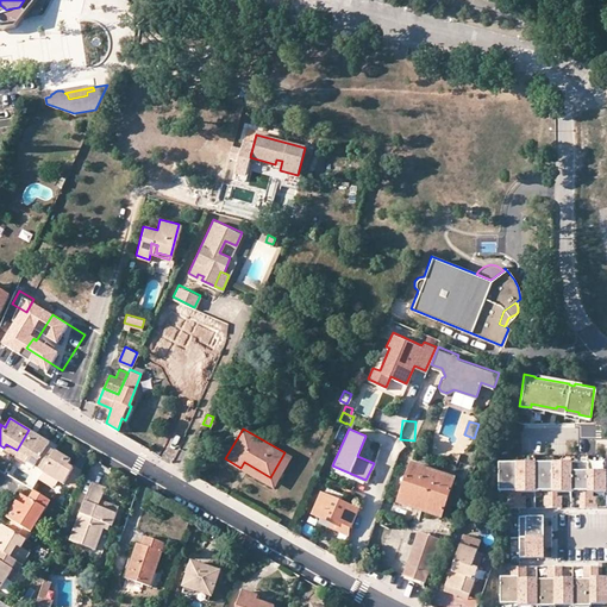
[(49,442),(29,430),(17,450),(27,457),(25,461),(41,470),(52,451),(45,446),(49,442)]
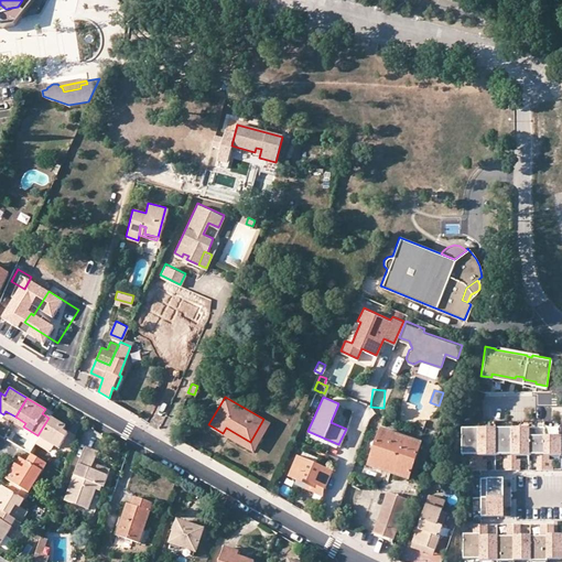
[(13,420),(15,417),(6,411),(3,414),(13,420)]
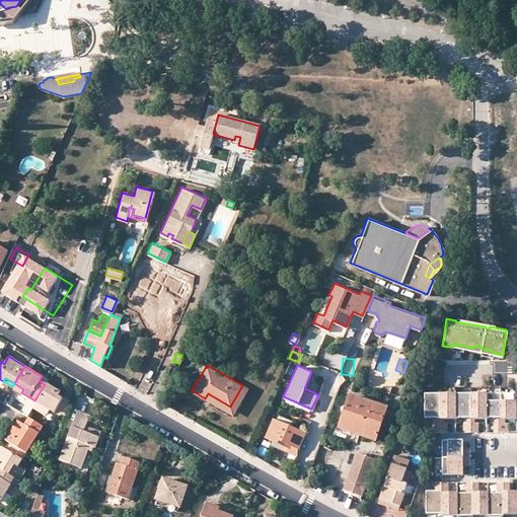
[(46,382),(45,384),(34,400),(53,412),(55,409),(64,415),(69,400),(63,396),(61,398),(56,395),(59,390),(46,382)]
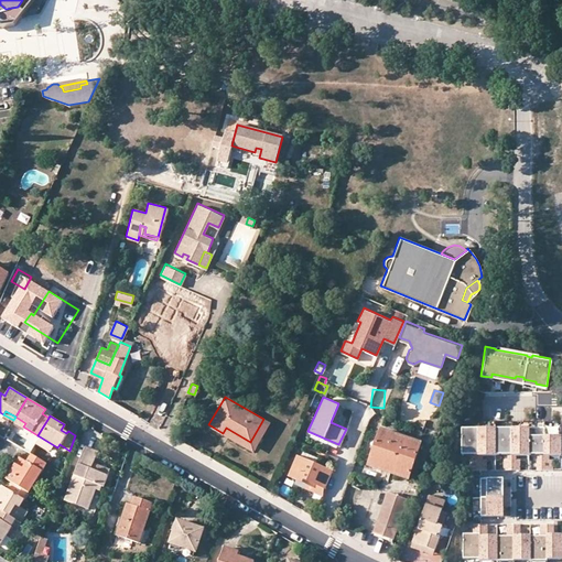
[(13,420),(23,427),(25,423),(15,417),(13,420)]
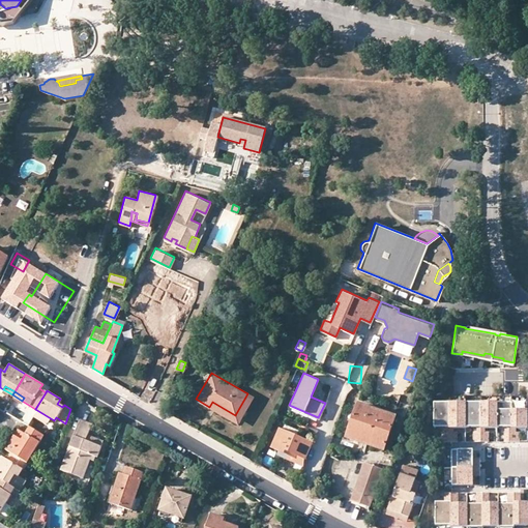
[(252,396),(247,393),(235,415),(212,402),(209,407),(237,422),(252,396)]
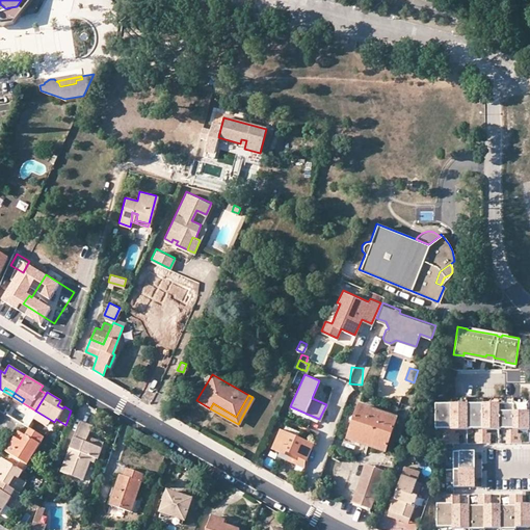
[(526,401),(432,403),(432,428),(445,428),(449,428),(451,428),(465,428),(465,427),(475,427),(480,427),(480,428),(482,428),(496,428),(496,427),(506,427),(510,427),(513,427),(526,427),(526,401)]
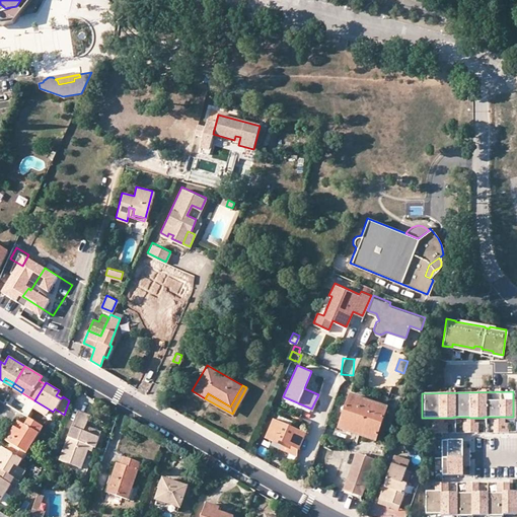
[(386,407),(350,394),(339,427),(375,440),(386,407)]
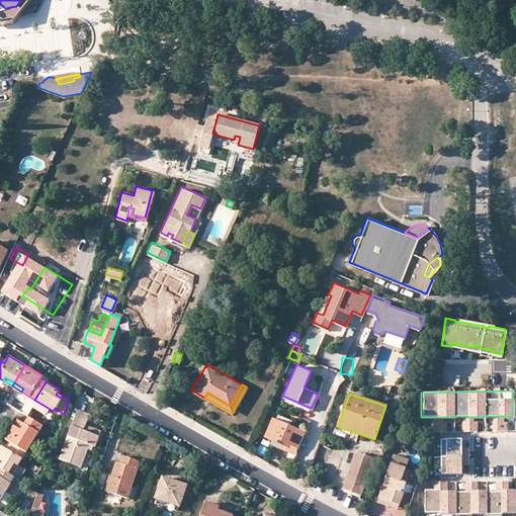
[(82,430),(84,424),(88,413),(77,409),(59,459),(80,466),(87,448),(92,450),(97,436),(82,430)]
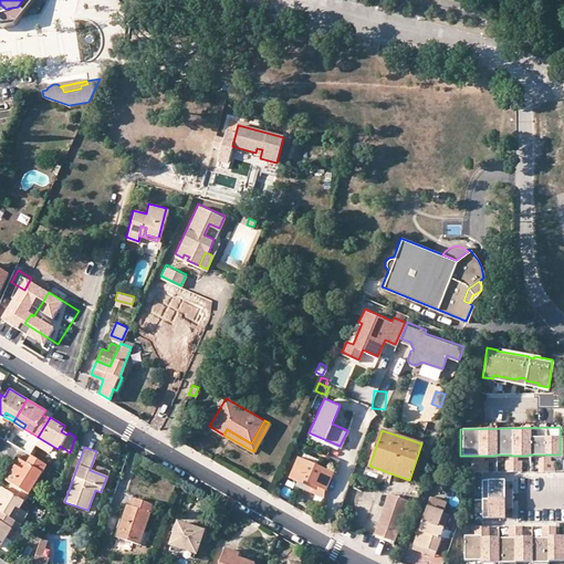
[(317,458),(303,451),(301,457),(315,463),(317,458)]
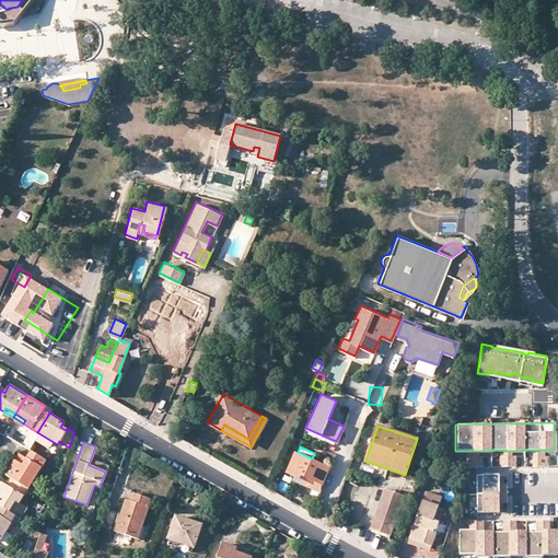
[(313,479),(321,484),(329,466),(312,458),(298,452),(294,450),(286,471),(305,480),(306,476),(313,479)]
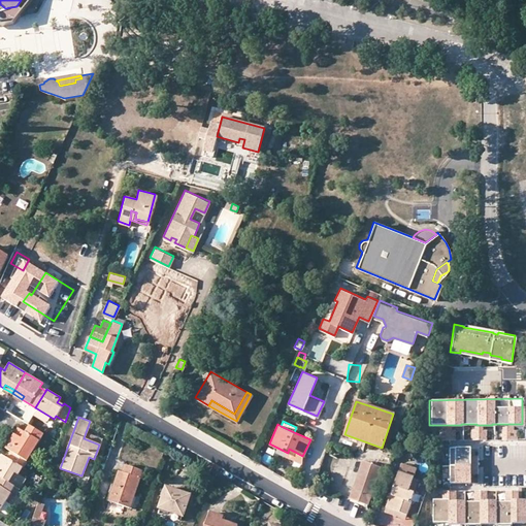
[(42,433),(29,425),(25,431),(22,429),(18,436),(13,433),(5,447),(9,450),(23,458),(26,460),(42,433)]
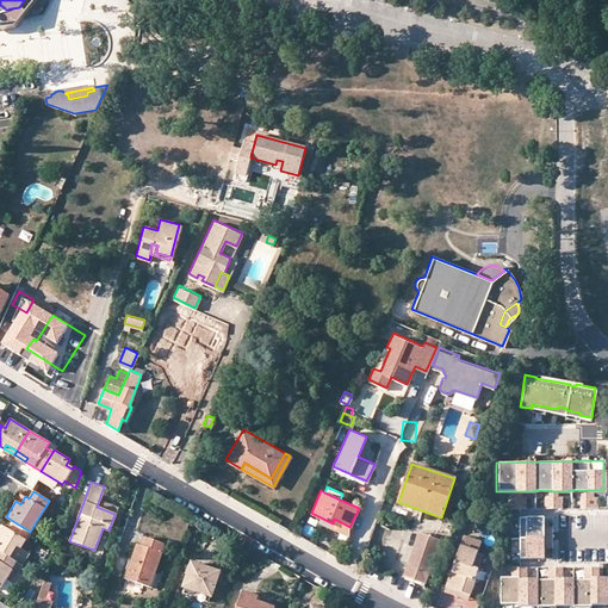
[(546,496),(541,496),(541,507),(559,507),(559,496),(553,496),(546,496)]
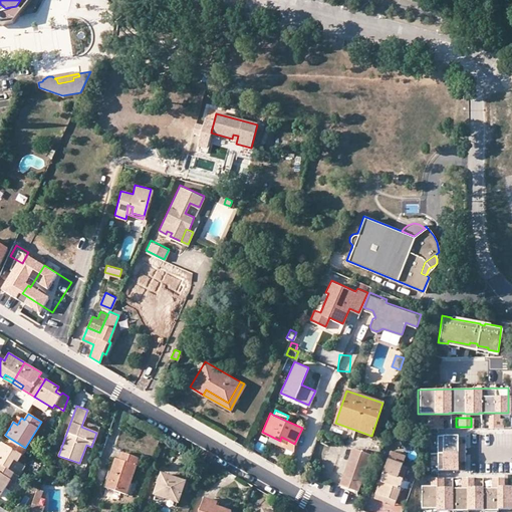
[(489,418),(486,418),(486,427),(500,427),(500,418),(496,418),(489,418)]
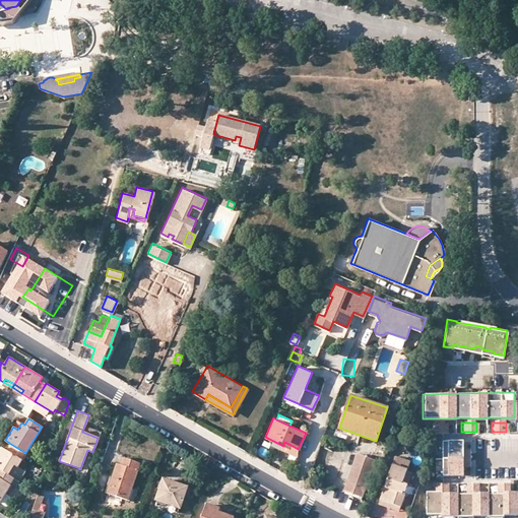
[(435,424),(431,424),(431,433),(446,432),(446,424),(442,424),(435,424)]
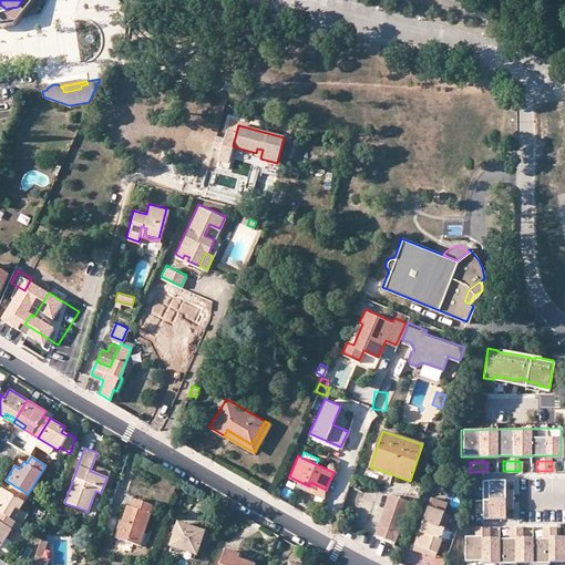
[(110,471),(92,464),(90,471),(106,478),(110,471)]
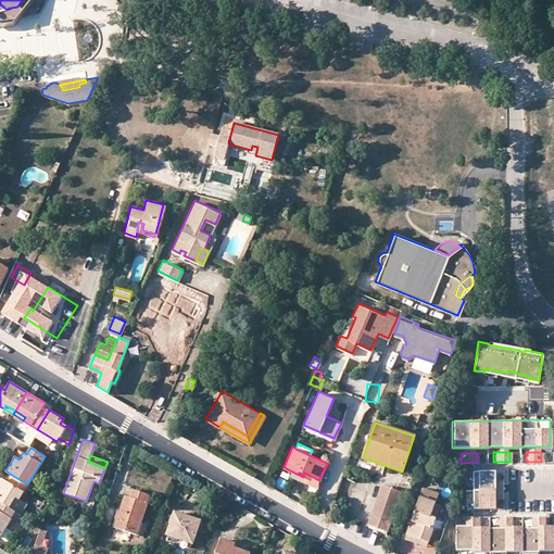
[(494,470),(473,470),(473,507),(494,507),(494,498),(502,498),(502,479),(494,479),(494,470)]
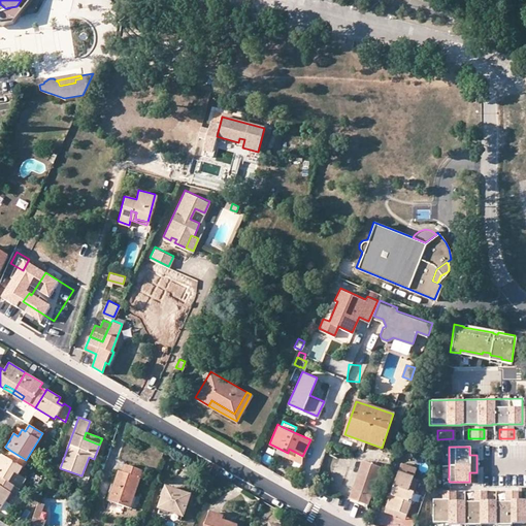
[(23,458),(9,450),(5,457),(1,454),(0,456),(0,477),(8,482),(13,471),(18,473),(22,466),(18,465),(23,458)]
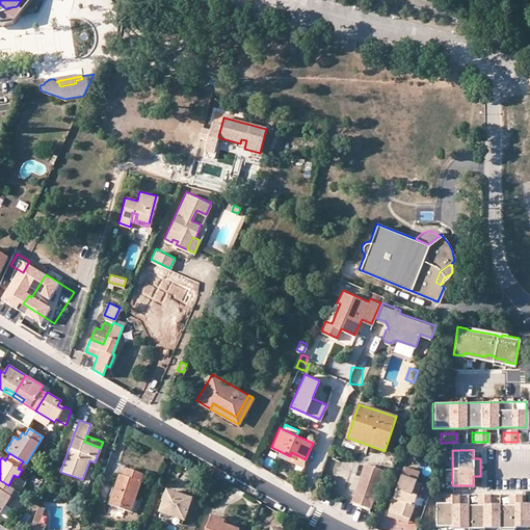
[(381,470),(364,464),(351,500),(369,506),(381,470)]
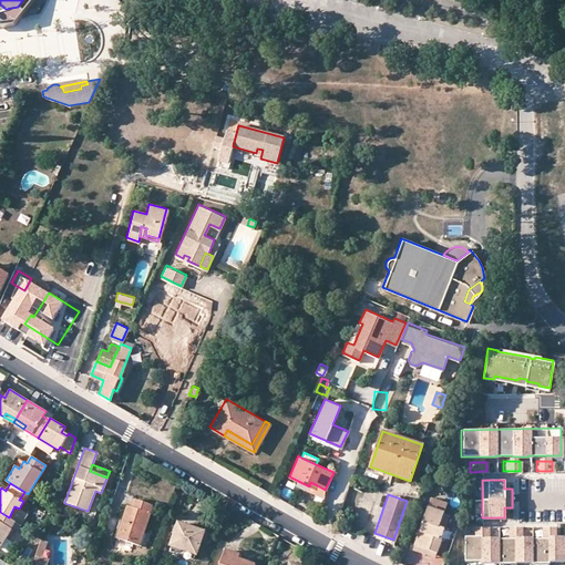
[(414,543),(437,551),(444,527),(439,526),(443,512),(447,502),(430,496),(414,543)]
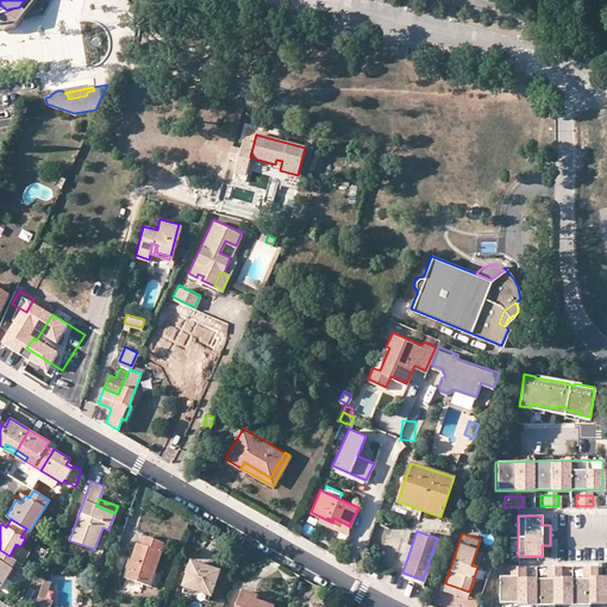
[(164,543),(144,536),(141,545),(136,543),(125,577),(149,586),(164,543)]
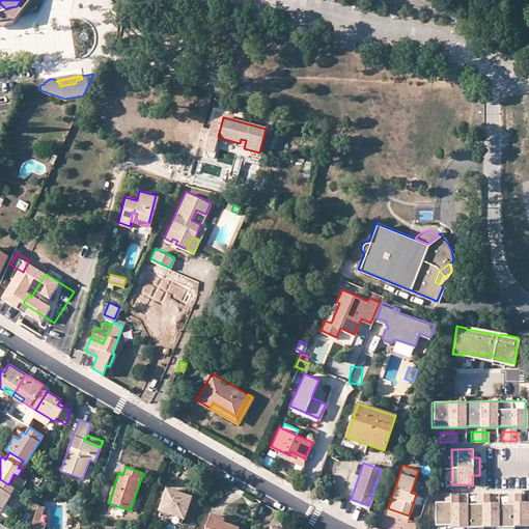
[(11,486),(18,476),(14,474),(8,484),(11,486)]
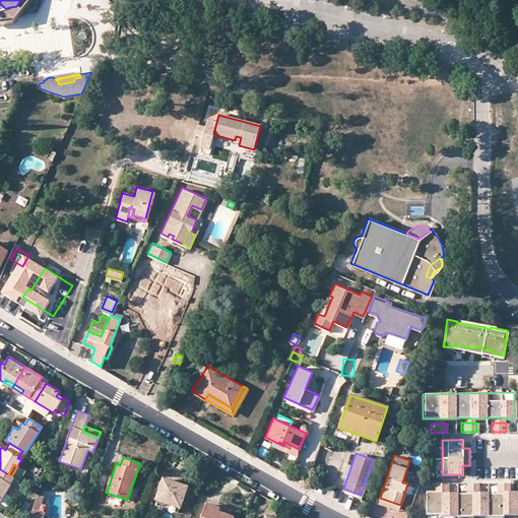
[(11,476),(8,474),(0,469),(0,500),(9,484),(7,483),(11,476)]
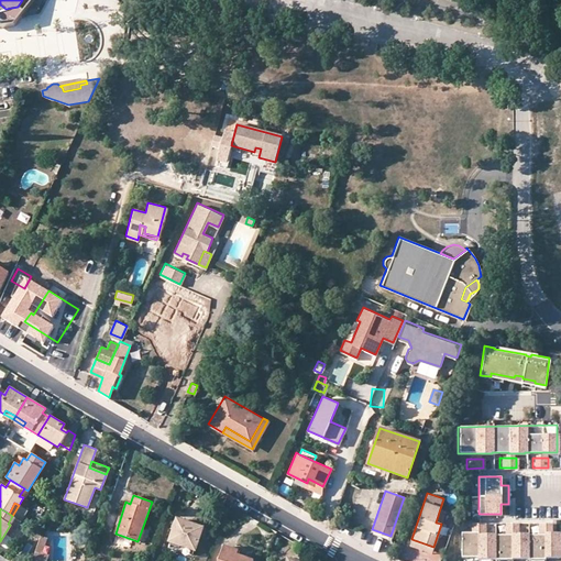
[(446,510),(440,508),(436,523),(441,524),(446,510)]
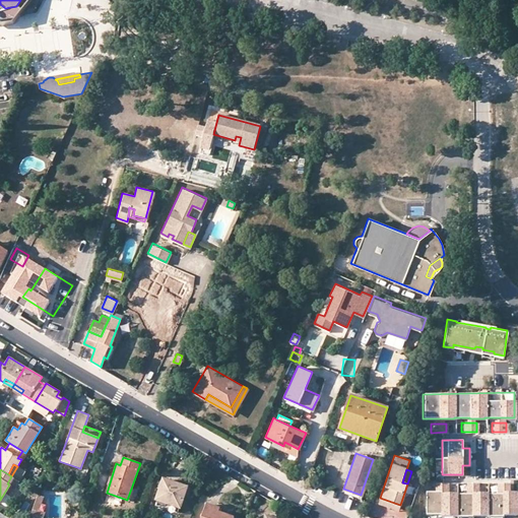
[(186,487),(163,478),(155,499),(179,508),(186,487)]
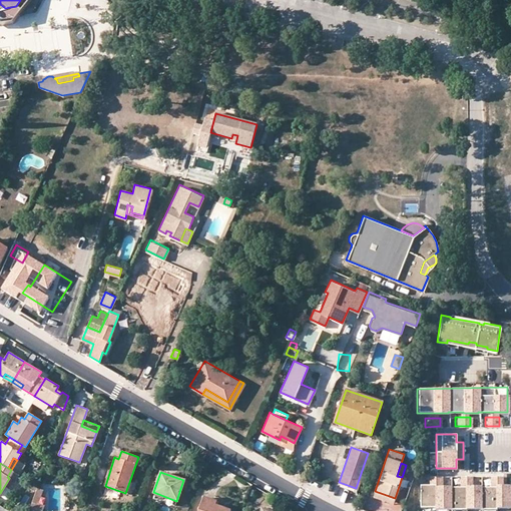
[(443,476),(430,476),(431,485),(420,485),(420,507),(436,507),(436,508),(453,508),(453,509),(468,509),(468,508),(483,508),(498,508),(498,506),(510,506),(510,484),(503,484),(503,475),(492,475),(492,486),(482,486),(482,485),(473,485),(473,475),(461,476),(461,486),(452,486),(443,486),(443,476)]
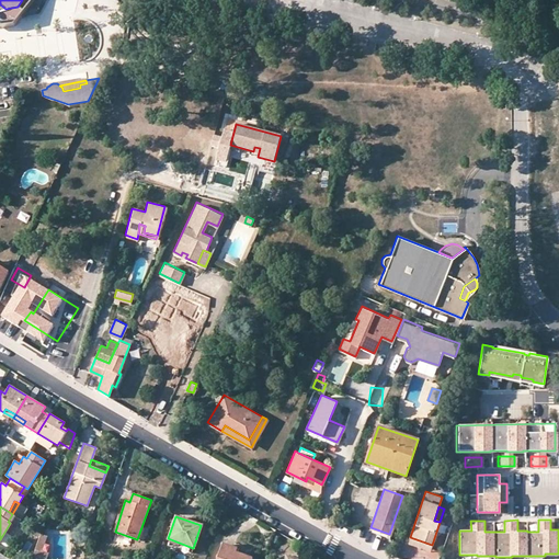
[(40,533),(34,548),(41,550),(46,536),(40,533)]
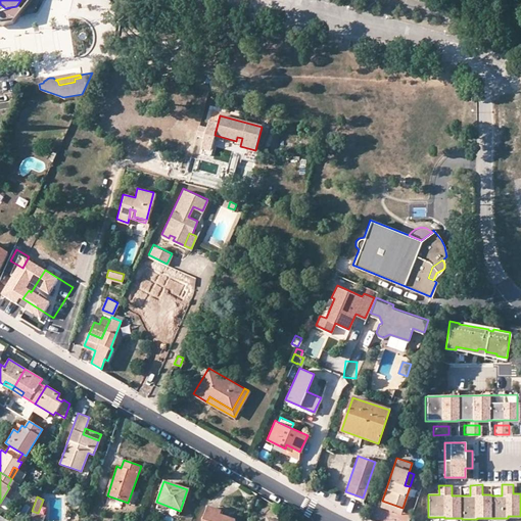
[(400,513),(403,508),(382,501),(380,506),(400,513)]
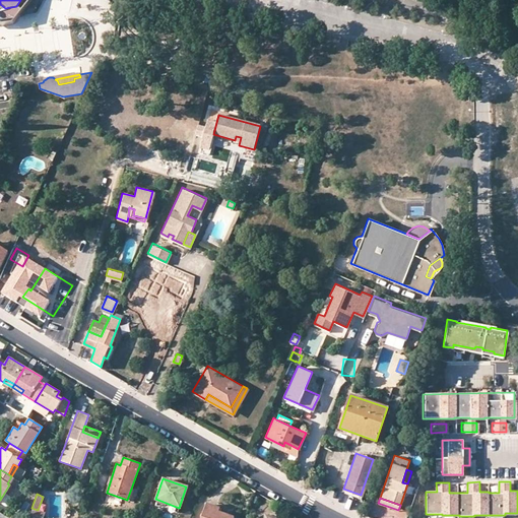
[(217,508),(215,507),(205,503),(200,517),(233,517),(234,517),(225,515),(216,512),(217,508)]
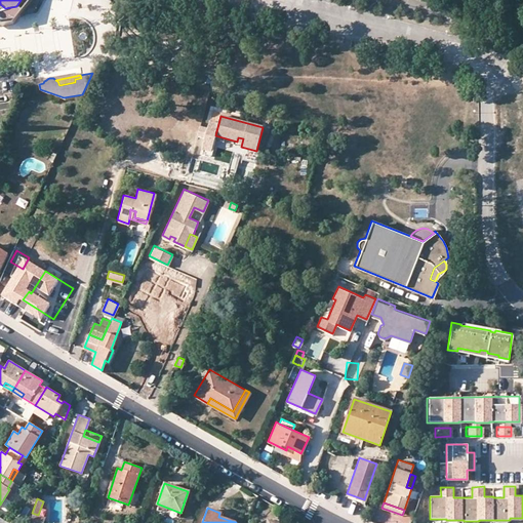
[(218,510),(217,512),(219,513),(218,517),(228,520),(230,514),(218,510)]
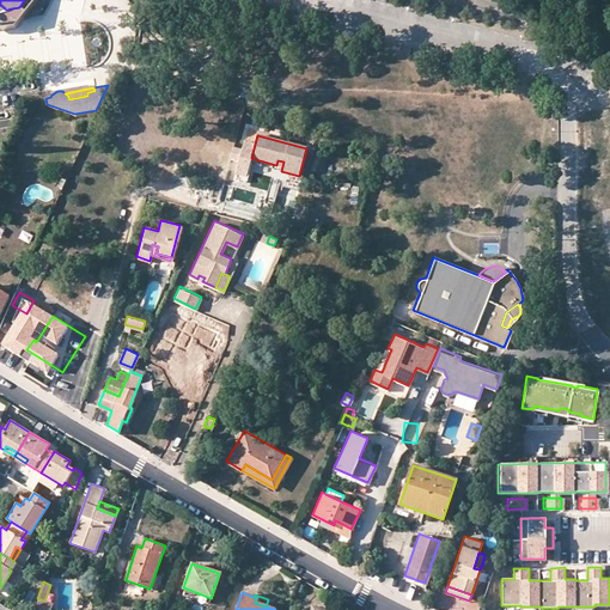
[(44,601),(37,598),(32,609),(48,609),(50,603),(44,601)]
